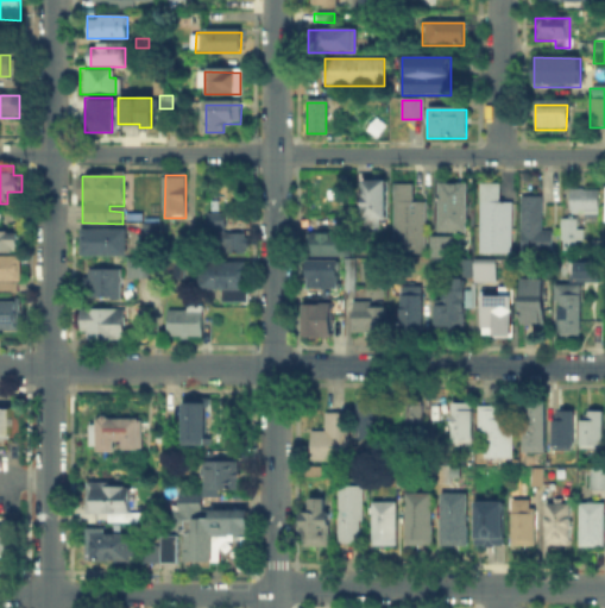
[(365,220),(366,183),(385,183),(385,220),(365,220)]
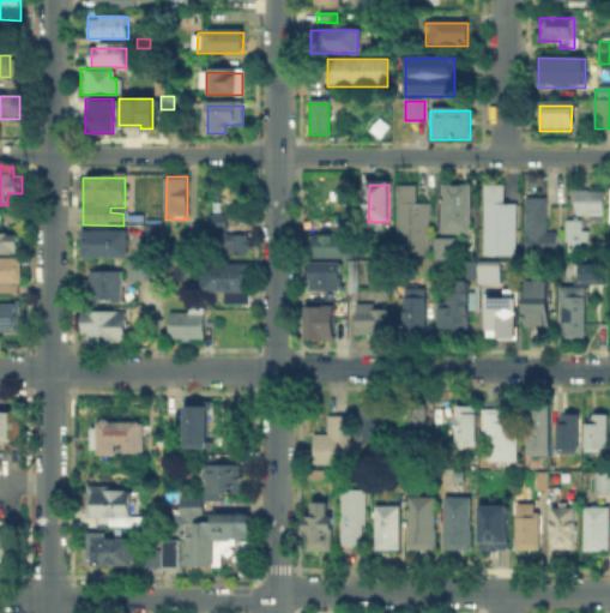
[(503,185),(503,205),(515,205),(515,257),(483,257),(483,185),(503,185)]
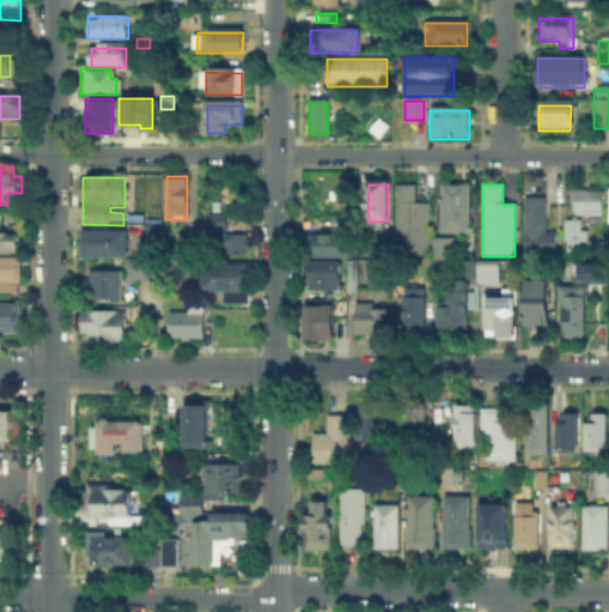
[(442,186),(469,187),(469,238),(442,238),(442,186)]
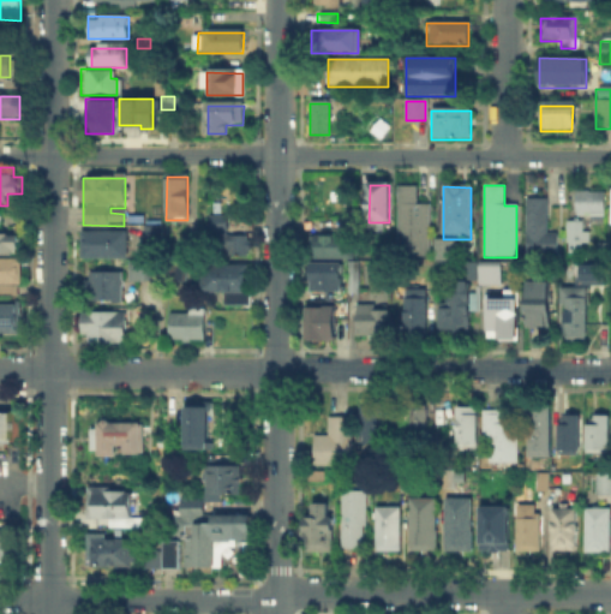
[(415,188),(415,207),(430,207),(430,258),(395,258),(395,188),(415,188)]
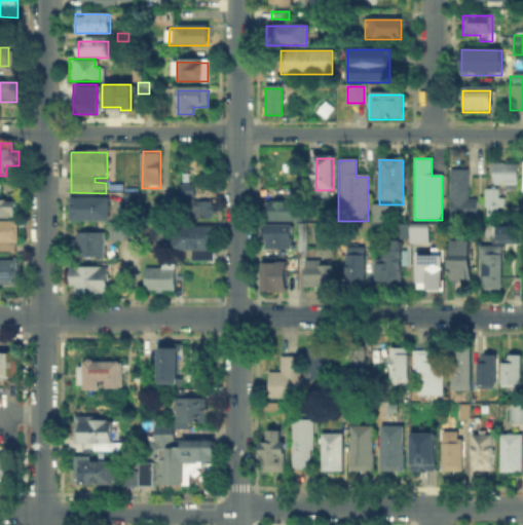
[(492,184),(493,162),(516,162),(516,184),(492,184)]
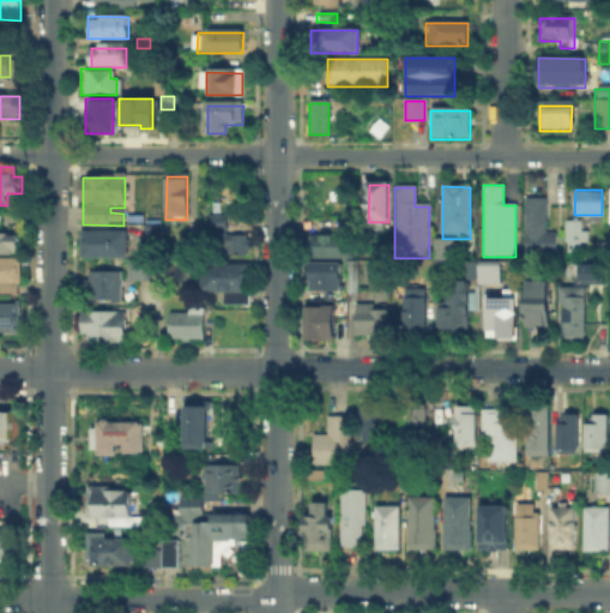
[(526,200),(544,200),(544,234),(555,234),(555,256),(525,256),(526,200)]
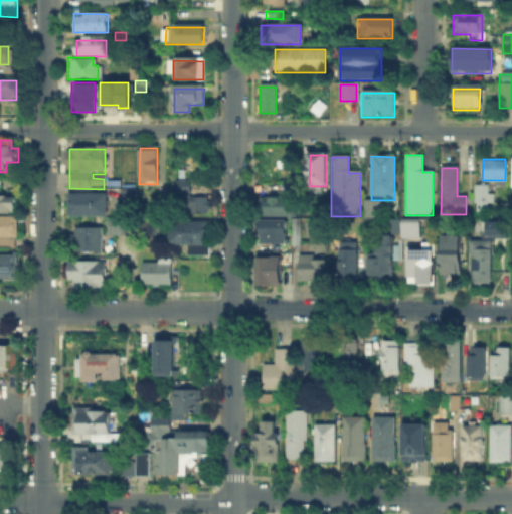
[(173,193),(173,182),(188,182),(188,193),(173,193)]
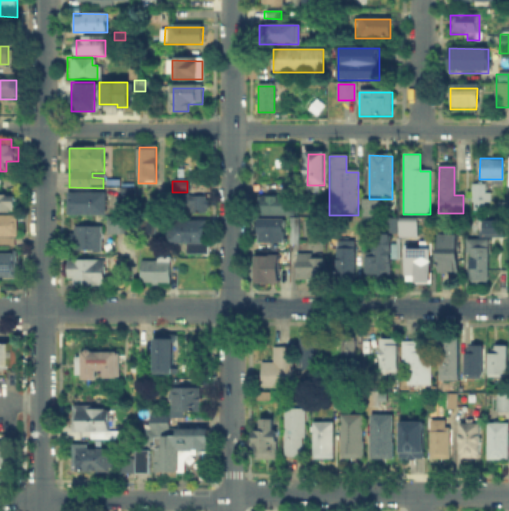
[(0,182),(0,196),(14,196),(14,212),(0,212),(0,182)]
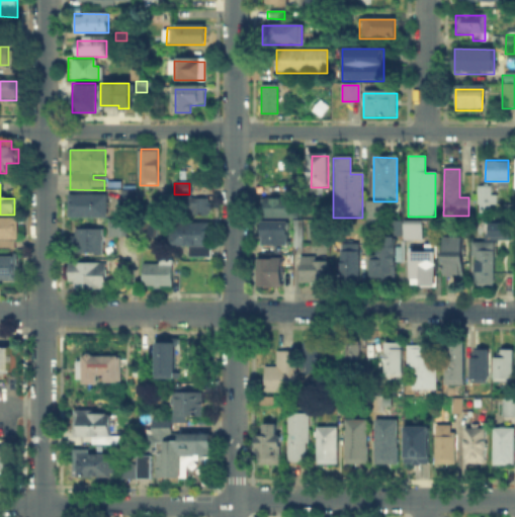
[(478,188),(489,188),(489,205),(478,205),(478,188)]
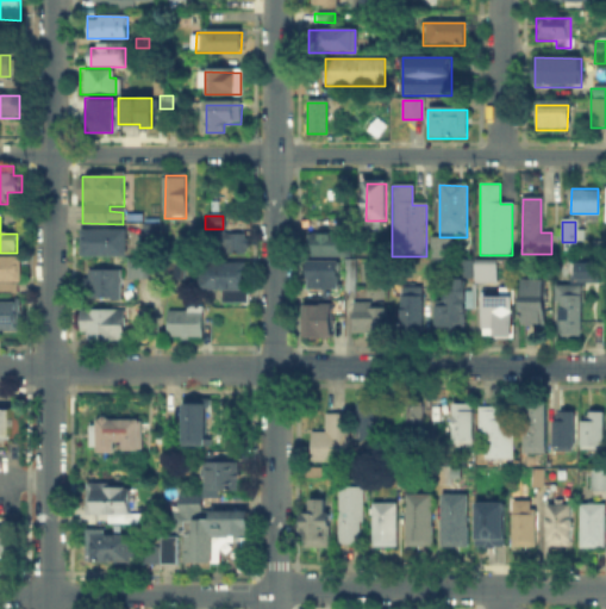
[(143,241),(143,223),(162,223),(161,241),(143,241)]
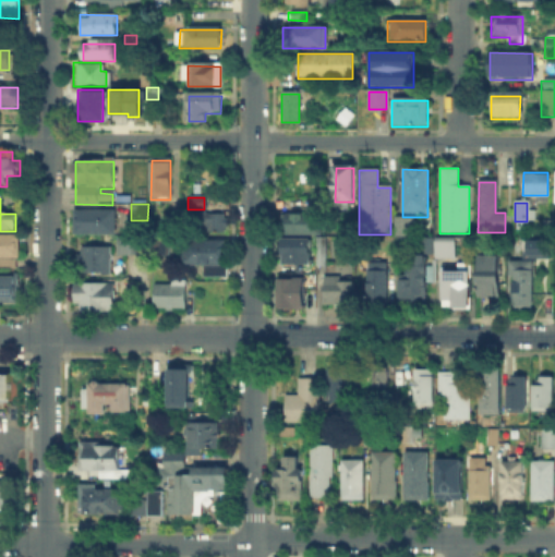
[(71,208),(71,233),(115,233),(113,208),(71,208)]
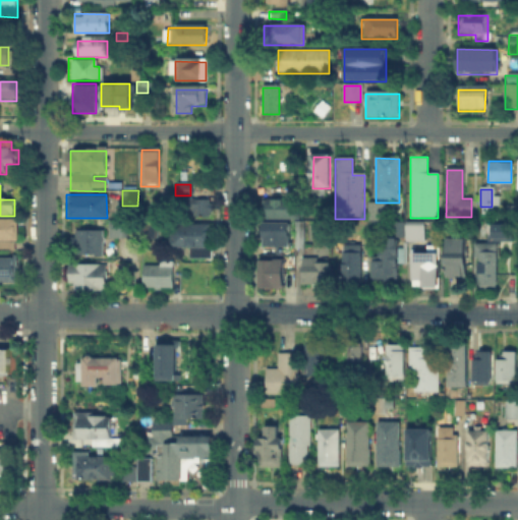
[(178,217),(178,200),(209,200),(209,218),(178,217)]
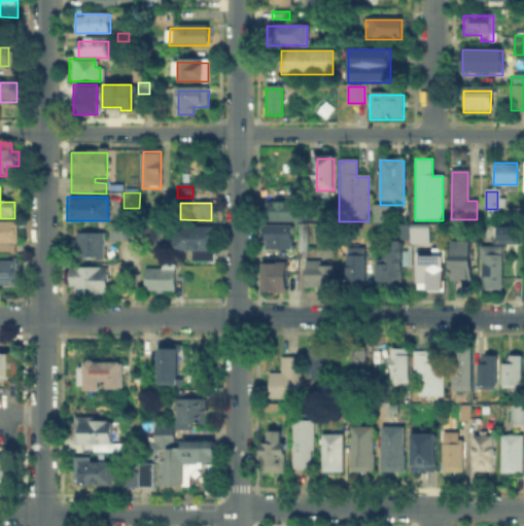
[(267,222),(267,204),(299,204),(299,223),(267,222)]
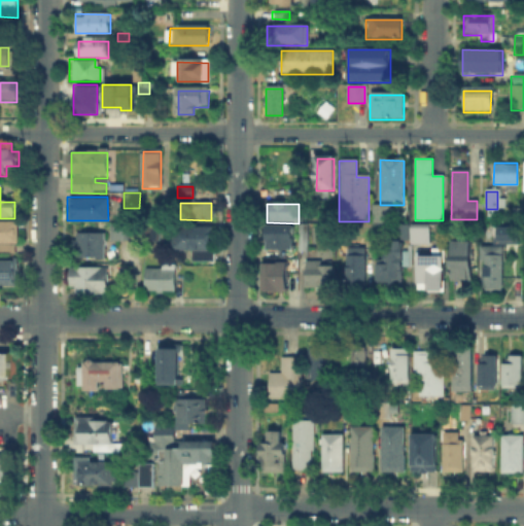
[(375,207),(391,207),(390,226),(375,226),(375,207)]
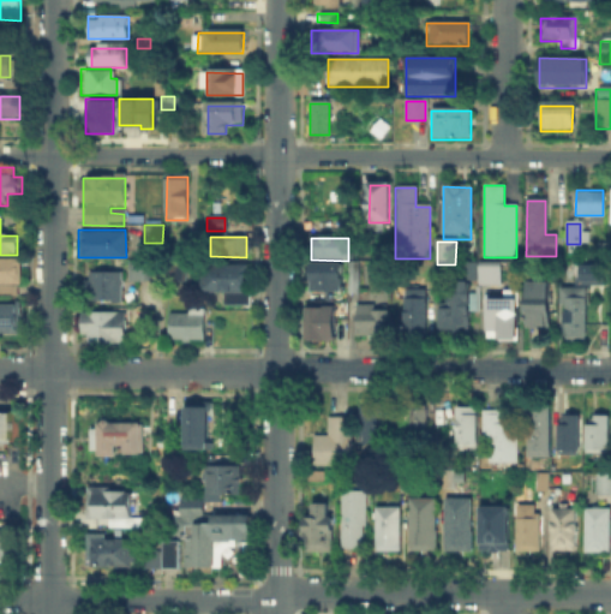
[(0,261),(18,261),(17,286),(0,286),(0,261)]
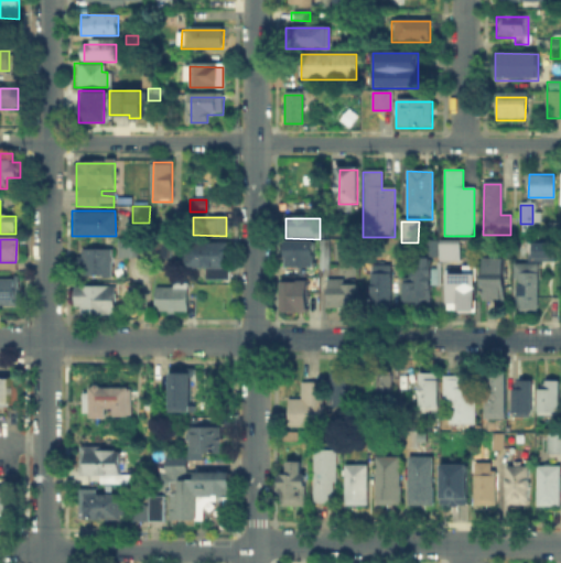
[(416,271),(416,257),(423,257),(423,239),(433,239),(433,260),(427,260),(427,303),(398,303),(398,271),(416,271)]
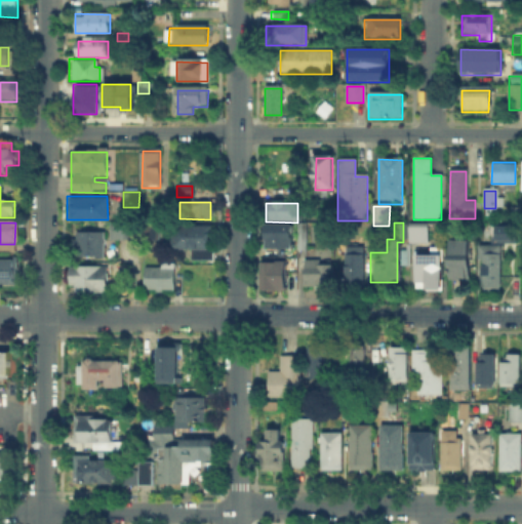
[(405,223),(404,243),(424,243),(424,223),(405,223)]
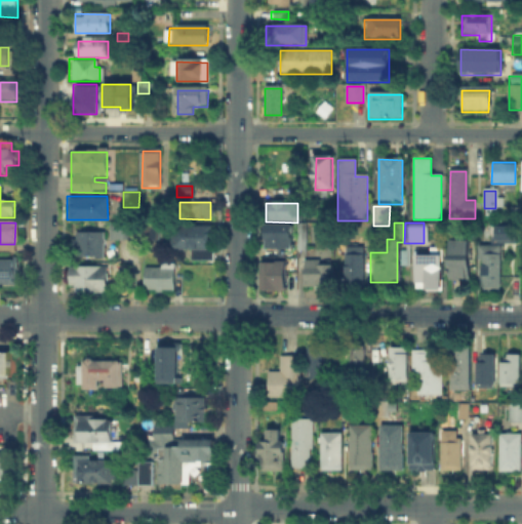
[(142,241),(142,225),(158,225),(158,241),(142,241)]
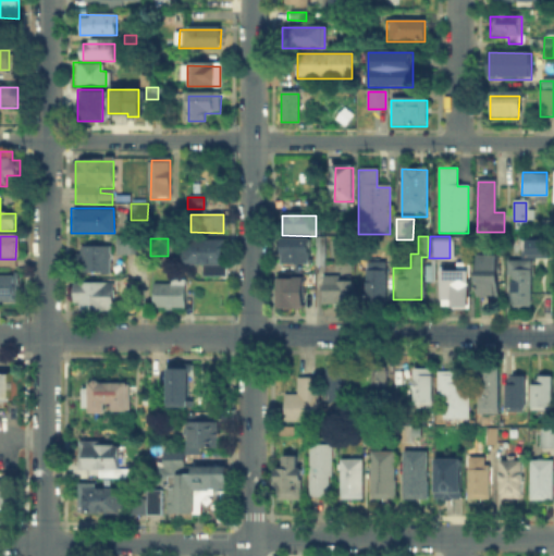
[(305,262),(282,262),(282,246),(293,246),(293,239),(305,239),(305,262)]
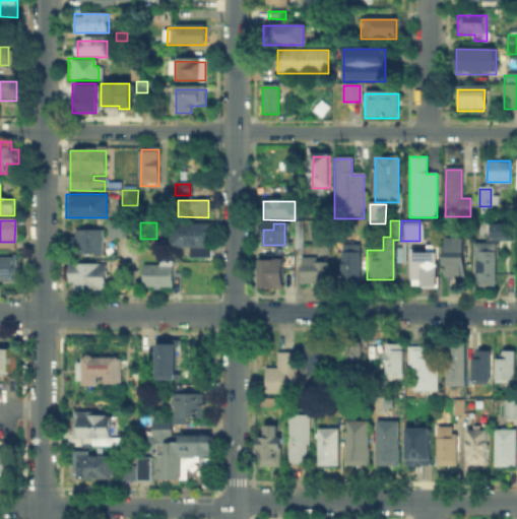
[(292,249),(292,224),(303,224),(303,249),(292,249)]
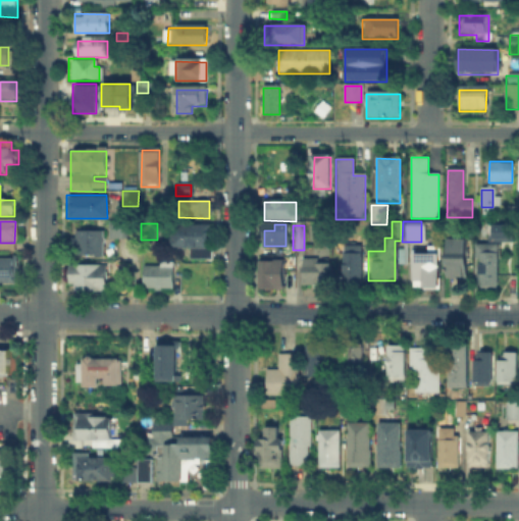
[(170,227),(212,227),(212,258),(196,258),(196,253),(170,253),(170,227)]
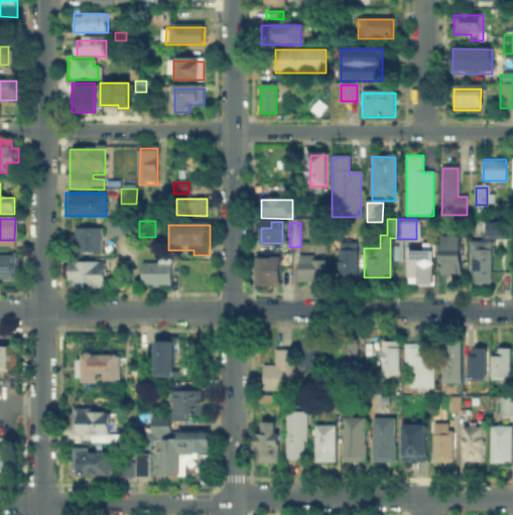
[(102,230),(102,254),(72,254),(72,230),(102,230)]
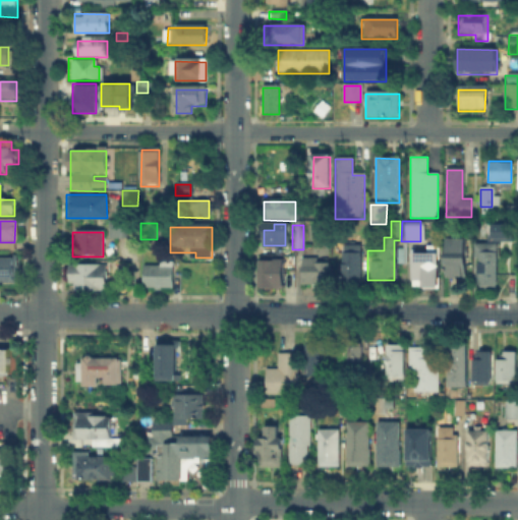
[(447,241),(463,241),(463,277),(447,277),(447,241)]
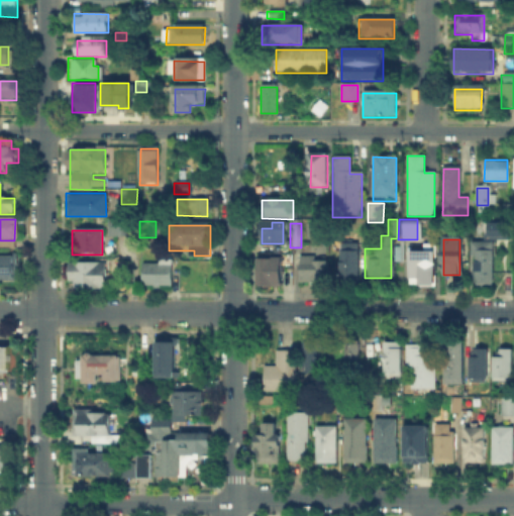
[(341,240),(357,240),(357,289),(341,289),(341,240)]
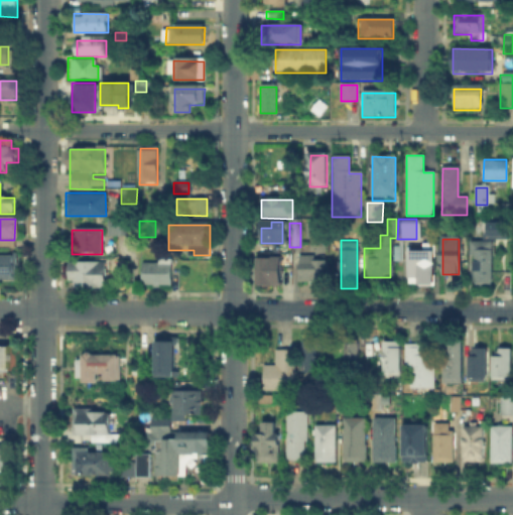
[(404,282),(404,250),(418,250),(418,243),(431,243),(431,284),(414,284),(414,282),(404,282)]
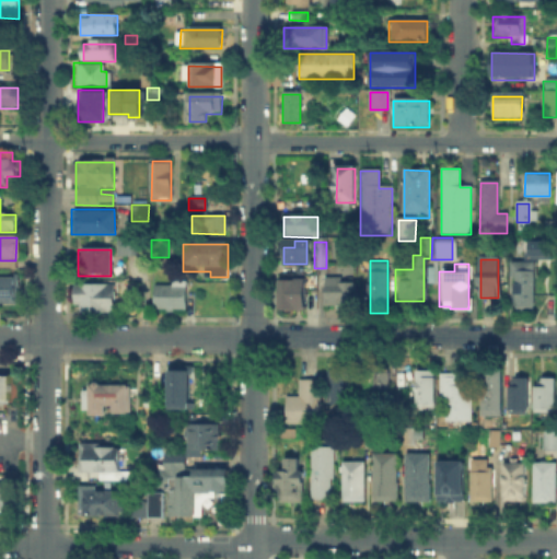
[(533,264),(533,311),(513,311),(513,264),(533,264)]
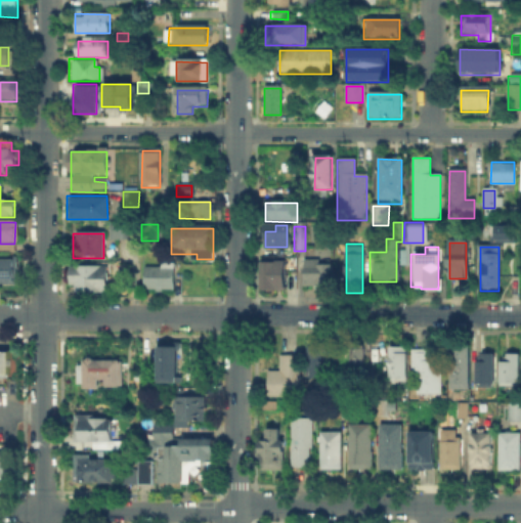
[(0,258),(12,258),(12,284),(0,284),(0,258)]
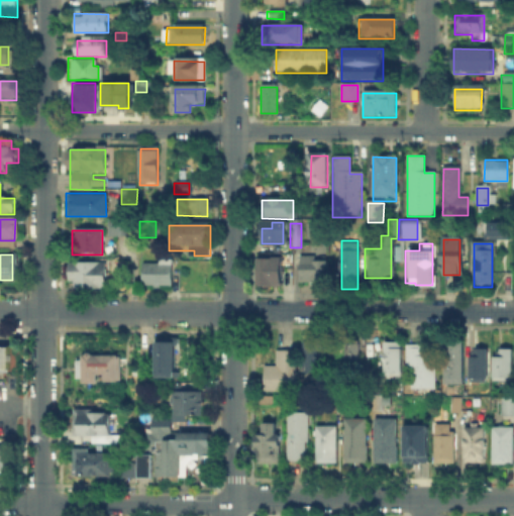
[(299,283),(299,258),(326,258),(326,283),(299,283)]
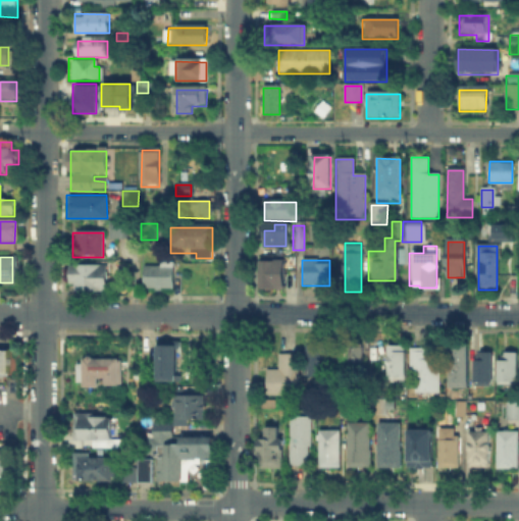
[(141,265),(141,289),(172,289),(172,261),(158,261),(158,266),(141,265)]
